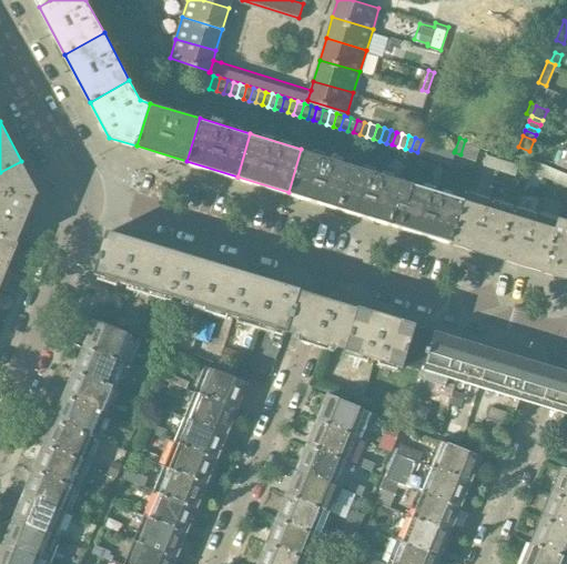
[(428,142),(422,140),(417,152),(424,154),(428,142)]
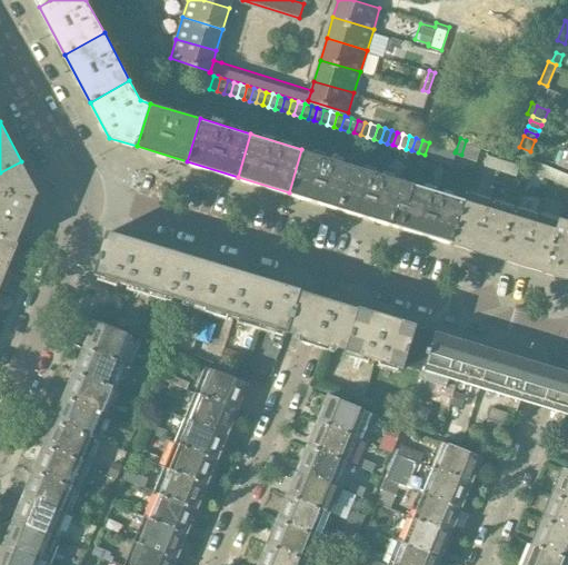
[(474,142),(466,140),(461,155),(469,157),(474,142)]
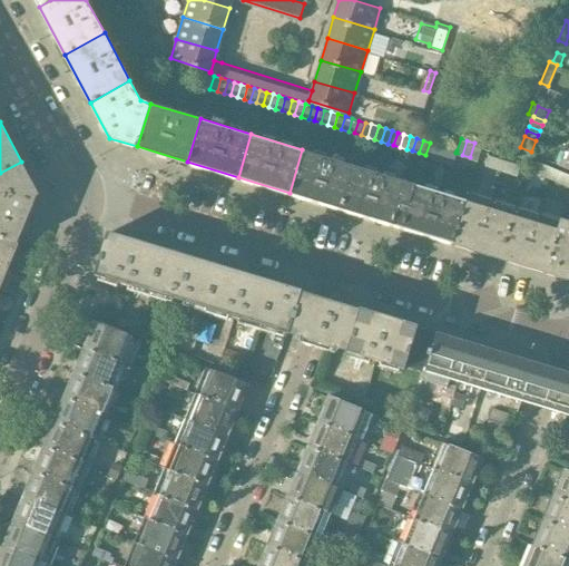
[(568,143),(566,142),(557,162),(568,167),(568,143)]
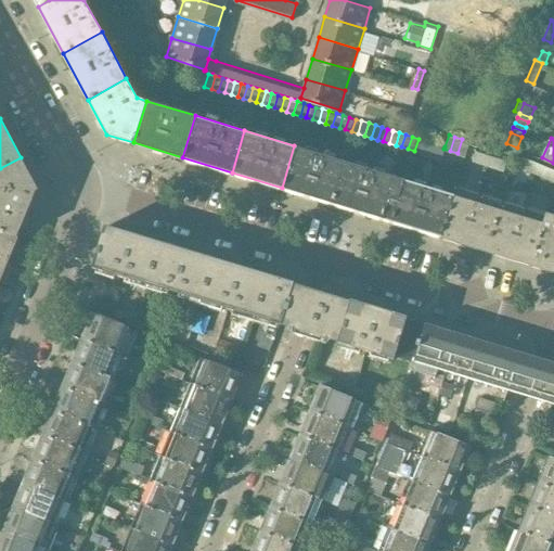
[(425,140),(419,139),(414,151),(421,153),(425,140)]
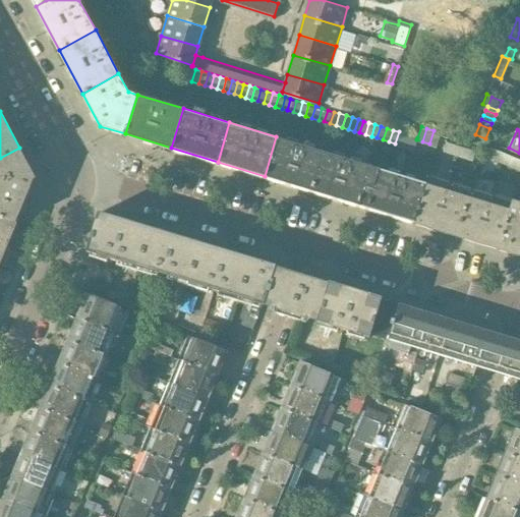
[(441,132),(434,130),(429,144),(436,146),(441,132)]
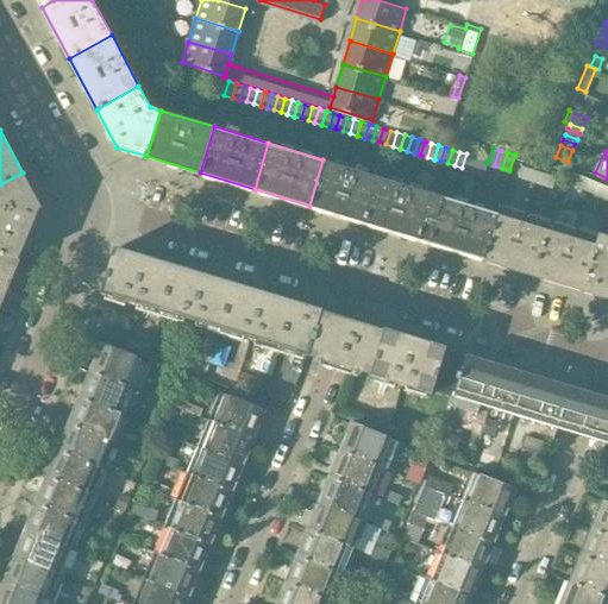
[(472,156),(467,153),(462,168),(469,170),(472,156)]
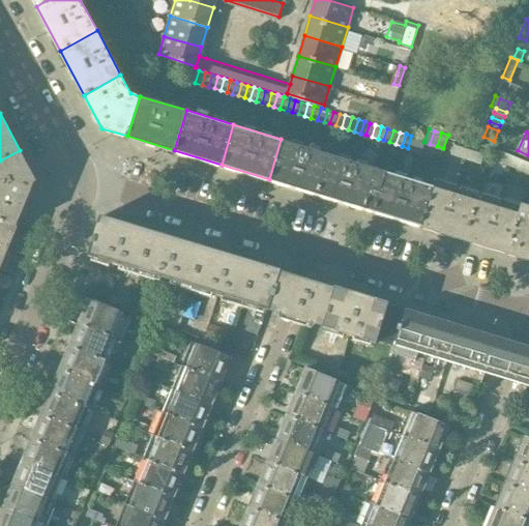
[(417,138),(411,136),(408,148),(414,150),(417,138)]
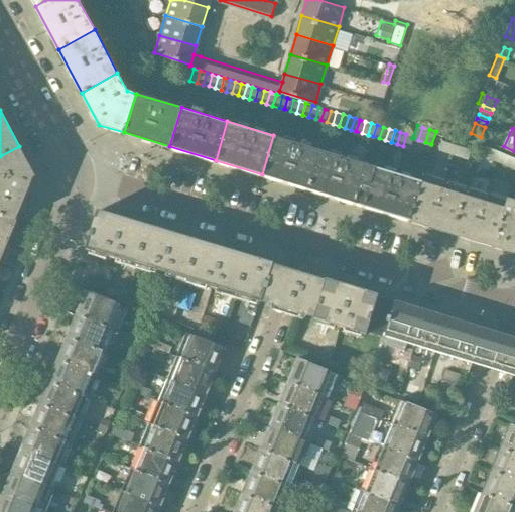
[(413,136),(406,134),(403,146),(408,147),(412,138),(413,136)]
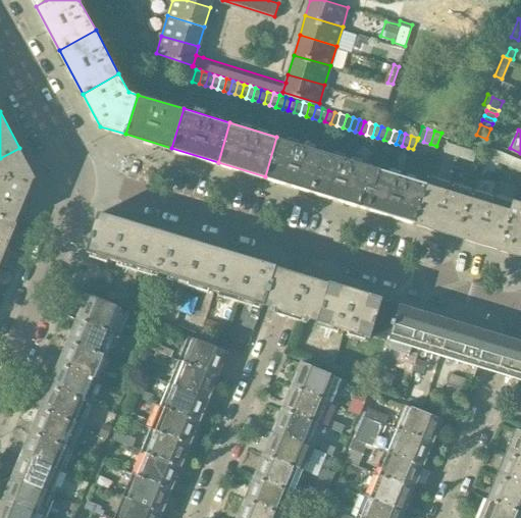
[(322,151),(276,137),(265,176),(311,191),(322,151)]
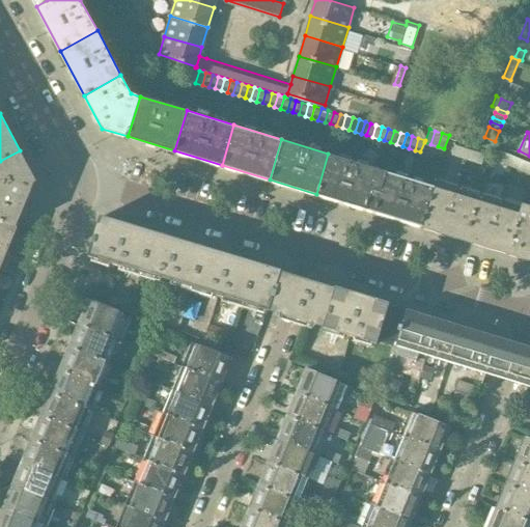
[(457,156),(461,146),(454,144),(451,154),(457,156)]
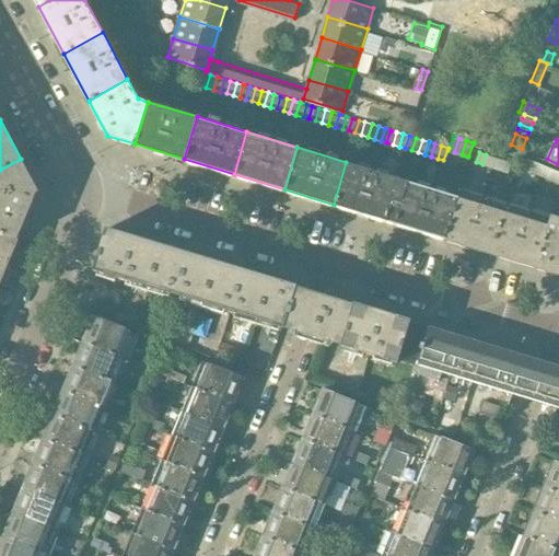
[(489,166),(492,155),(486,154),(482,164),(489,166)]
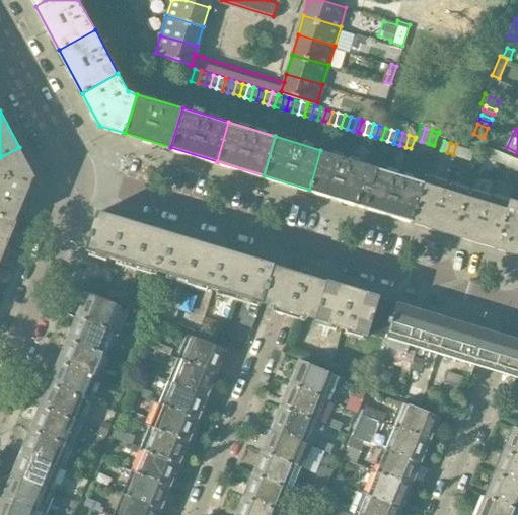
[(458,156),(461,146),(456,144),(453,154),(458,156)]
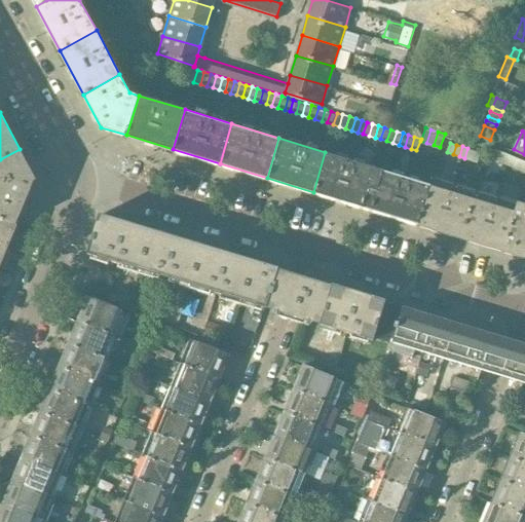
[(500,149),(495,147),(491,157),(496,159),(500,149)]
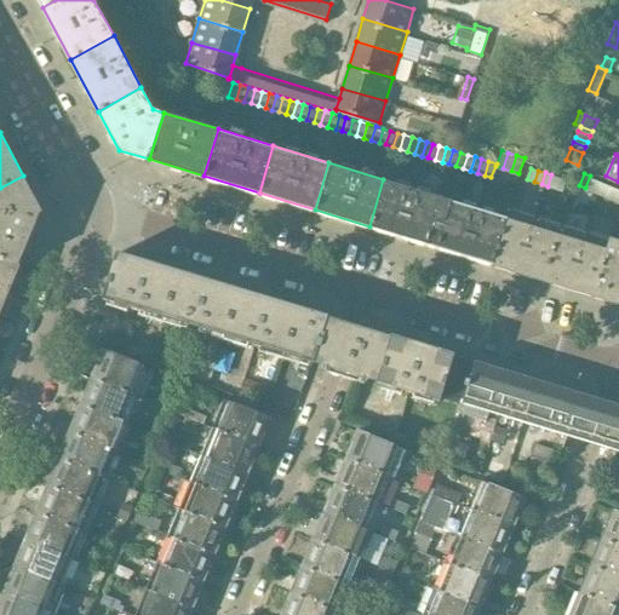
[(560,177),(551,174),(548,187),(556,189),(560,177)]
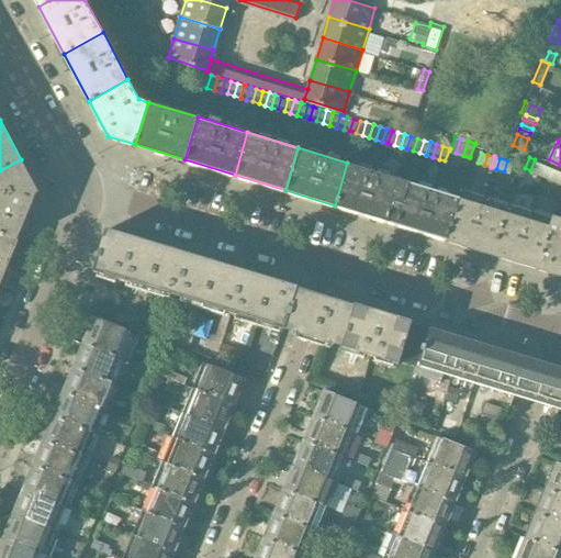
[(21,159),(0,170),(0,229),(18,236),(36,192),(38,191),(21,159)]
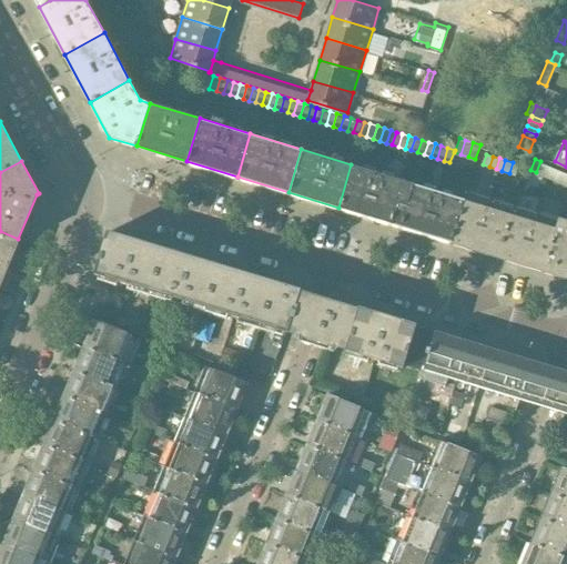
[(545,163),(540,161),(536,172),(540,174),(545,163)]
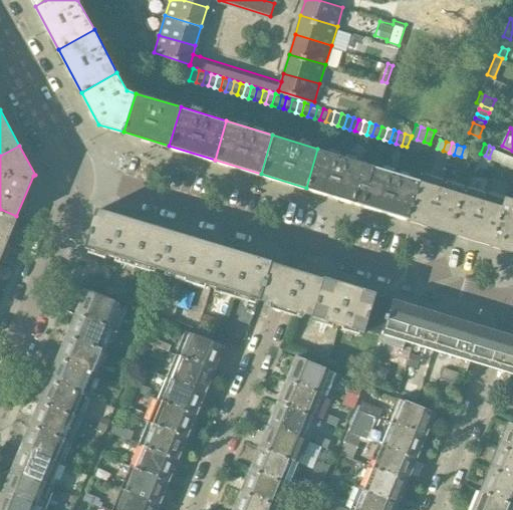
[(469,149),(464,147),(461,157),(466,158),(469,149)]
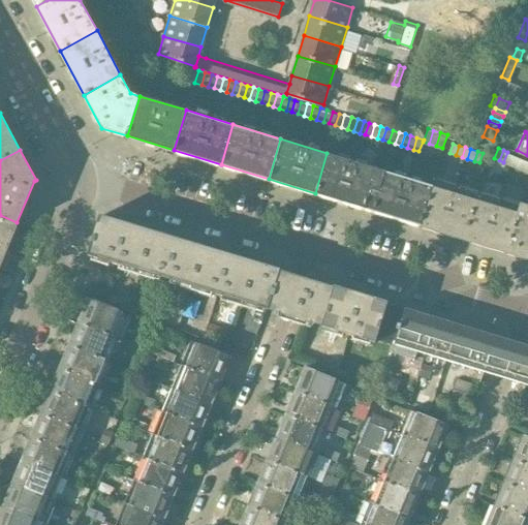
[(513,154),(507,152),(503,162),(508,164),(513,154)]
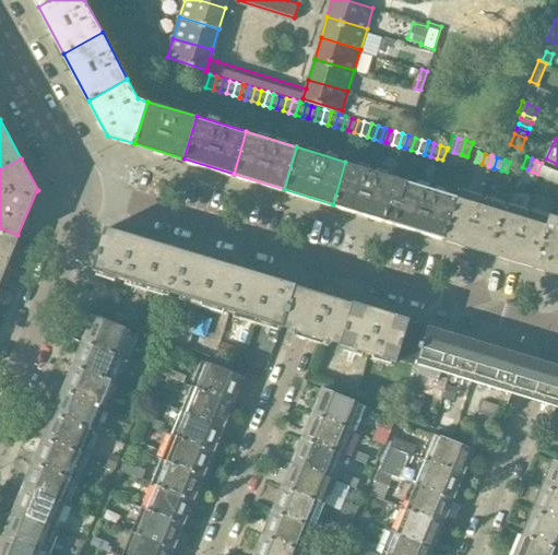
[(398,177),(345,162),(333,204),(384,219),(398,177)]
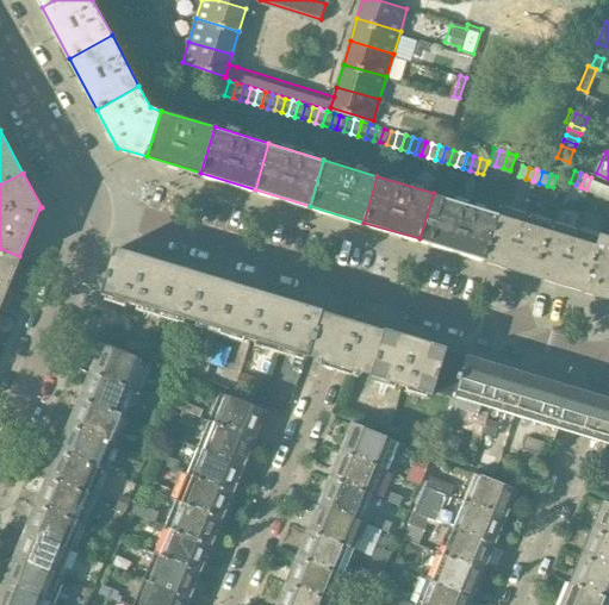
[(602,182),(596,180),(591,191),(597,193),(602,182)]
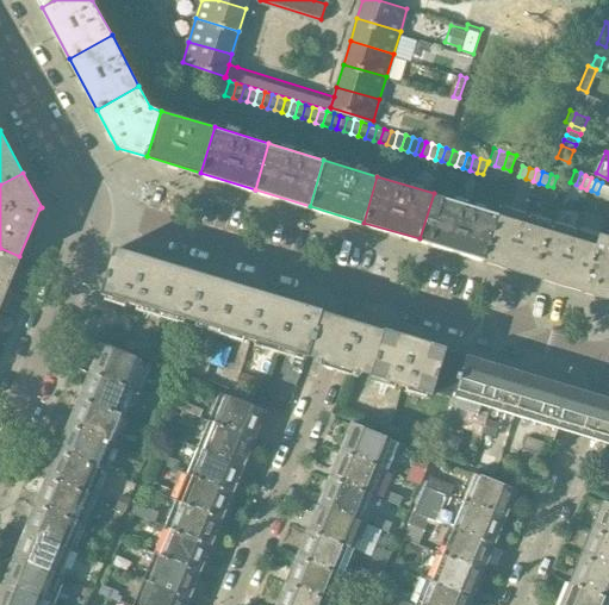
[(607,185),(602,182),(597,193),(602,195),(607,185)]
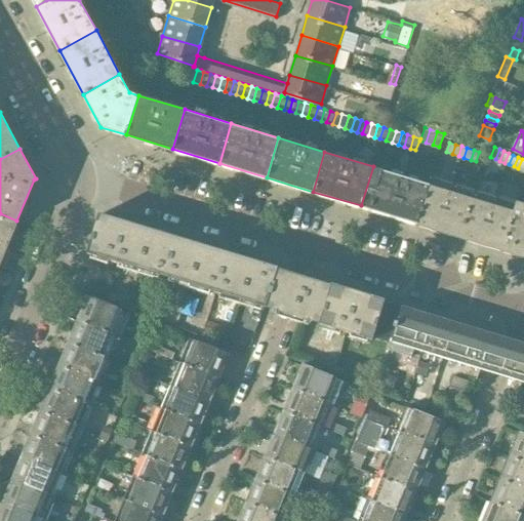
[(429,184),(381,169),(373,166),(361,205),(369,208),(416,223),(429,184)]
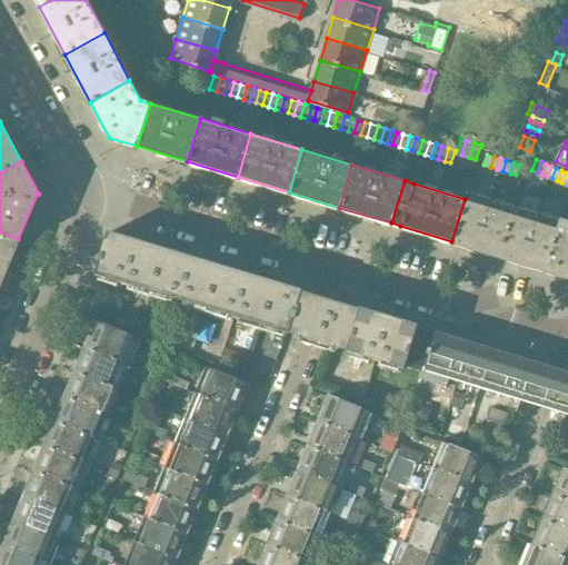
[(474,248),(488,198),(467,192),(465,199),(451,241),(474,248)]
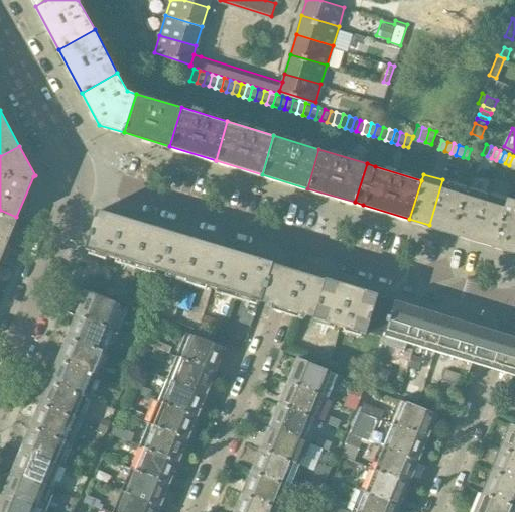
[(452,232),(465,186),(442,179),(429,225),(452,232)]
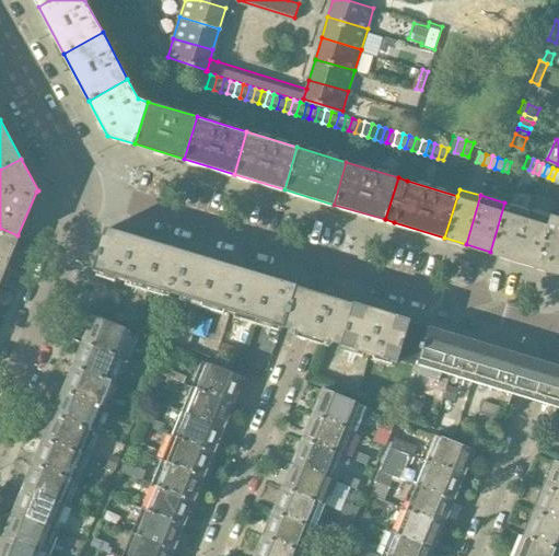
[(513,259),(528,209),(504,203),(490,252),(513,259)]
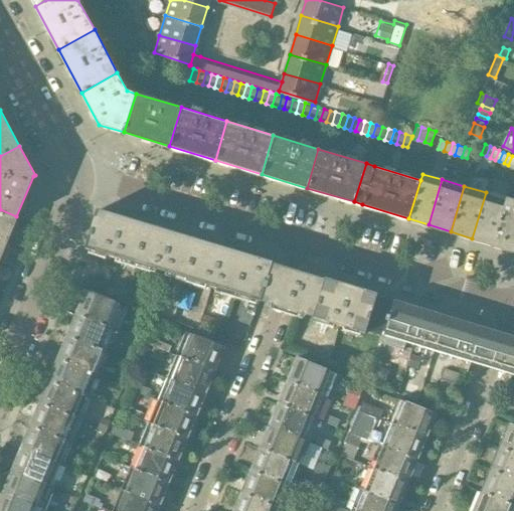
[(494,244),(506,198),(486,192),(472,238),(494,244)]
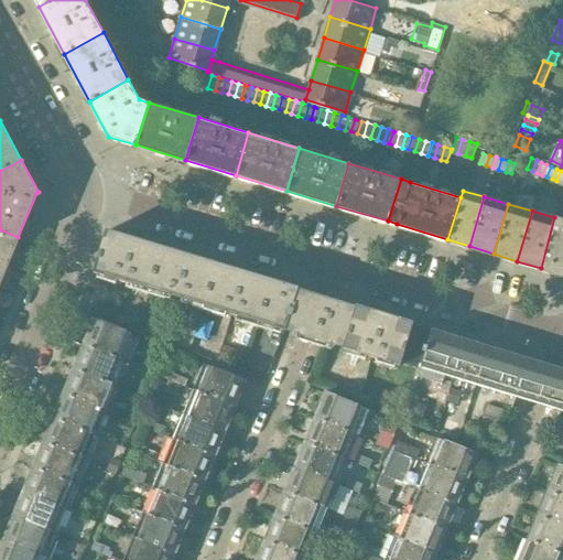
[(562,221),(554,217),(541,268),(562,275),(562,221)]
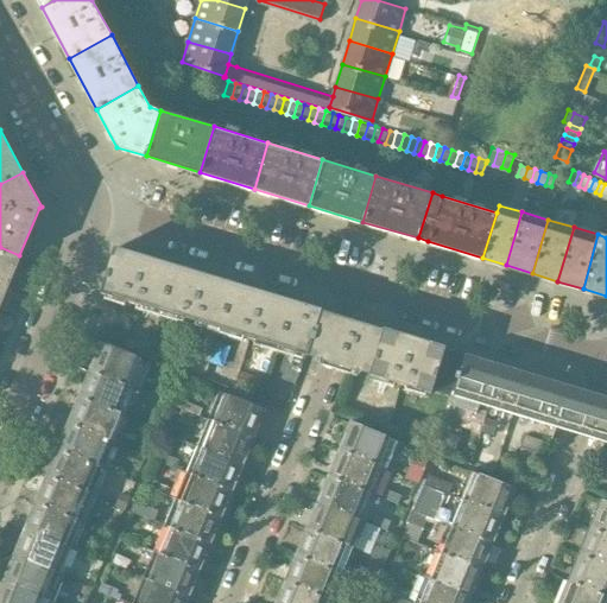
[(174,264),(115,246),(101,291),(160,309),(174,264)]
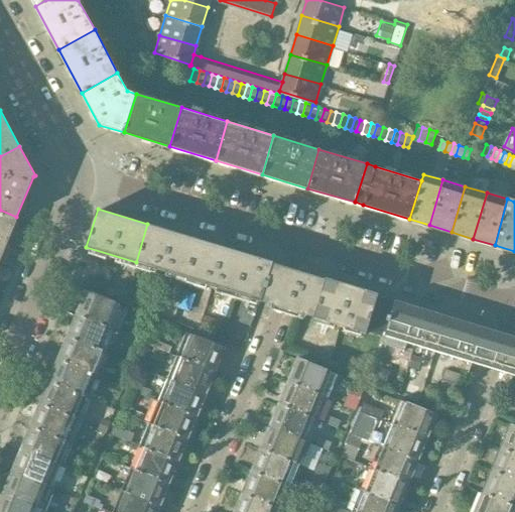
[(16,217),(0,210),(0,238),(6,241),(16,217)]
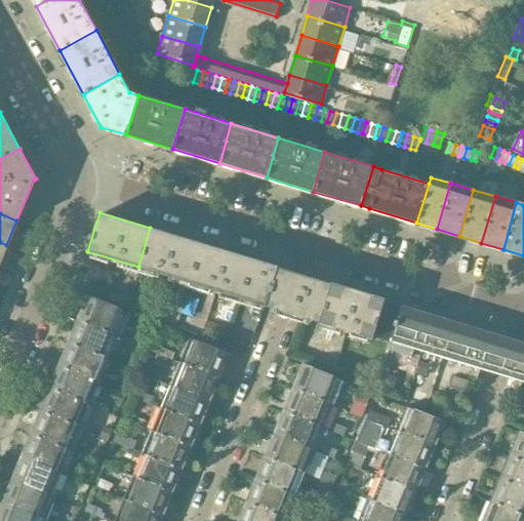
[(201,243),(150,228),(138,267),(190,282),(201,243)]
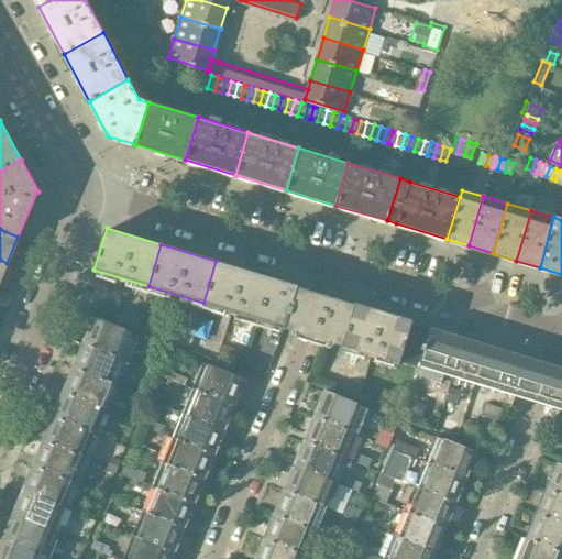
[(273,278),(216,261),(204,303),(260,320),(273,278)]
